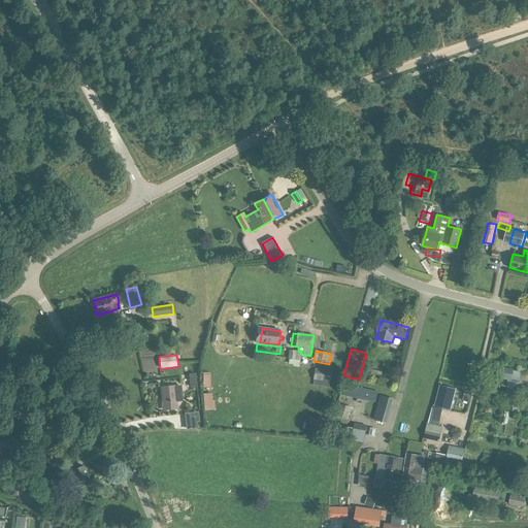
[(522,371),(514,370),(500,367),(498,378),(504,380),(508,381),(506,387),(506,389),(518,391),(522,371)]
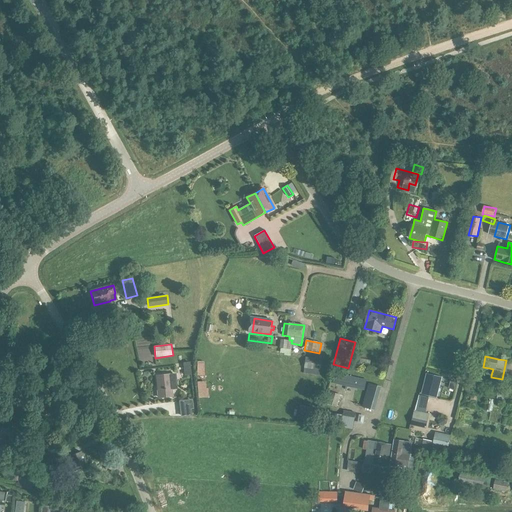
[(321,359),(307,357),(305,357),(303,370),(319,373),(321,359)]
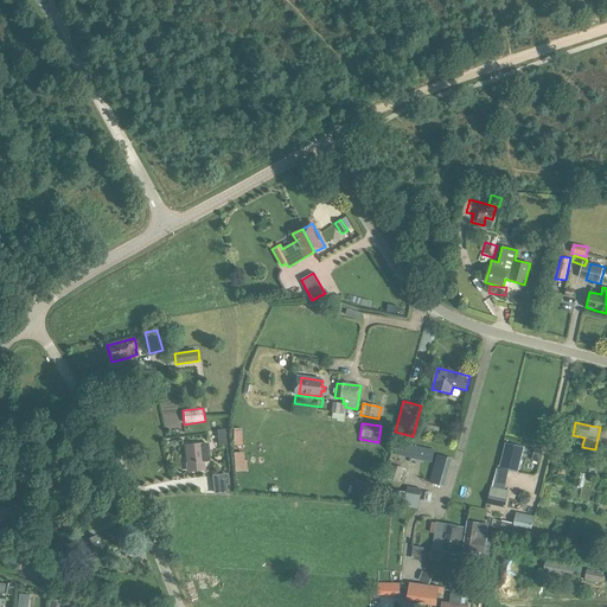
[(563,453),(573,455),(575,445),(564,441),(563,453)]
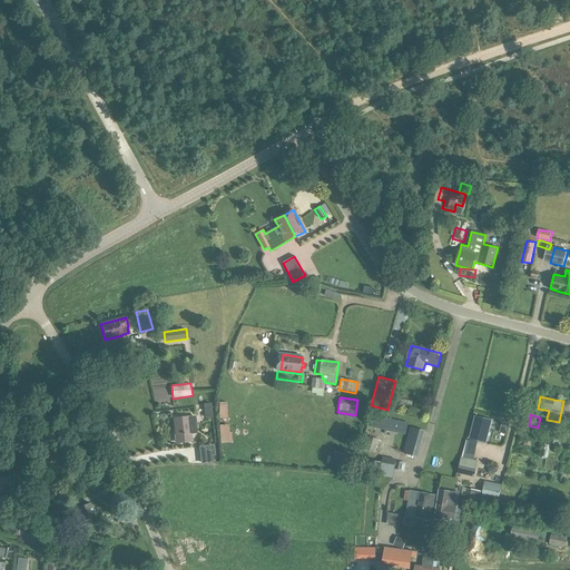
[(177,442),(192,441),(189,416),(175,418),(177,442)]
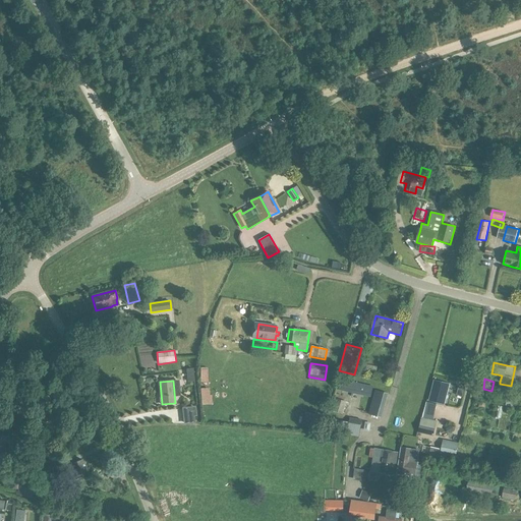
[(347,381),(344,391),(372,398),(375,388),(347,381)]
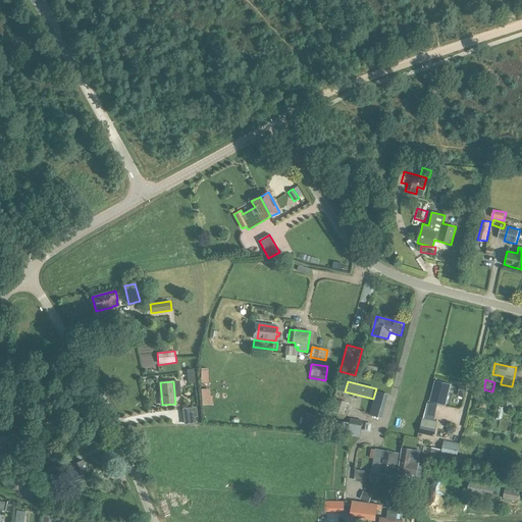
[(435,382),(429,402),(445,406),(450,386),(435,382)]
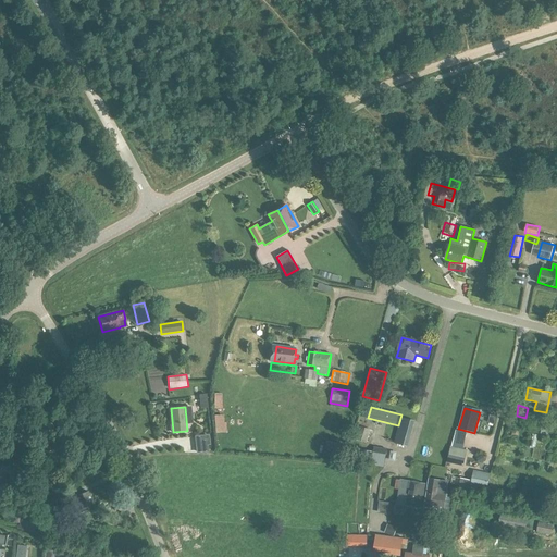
[(411,430),(398,425),(394,443),(407,446),(411,430)]
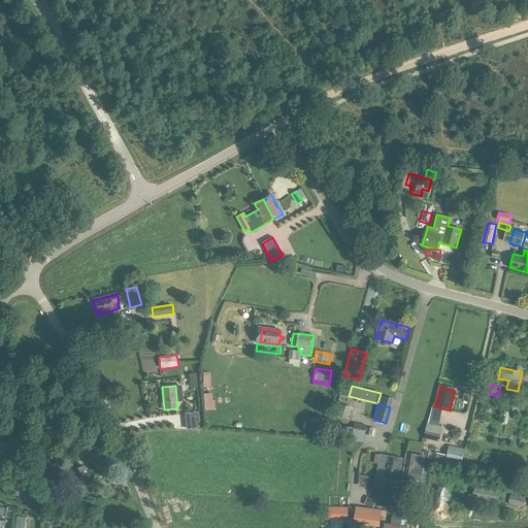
[(340,404),(337,417),(347,420),(351,407),(340,404)]
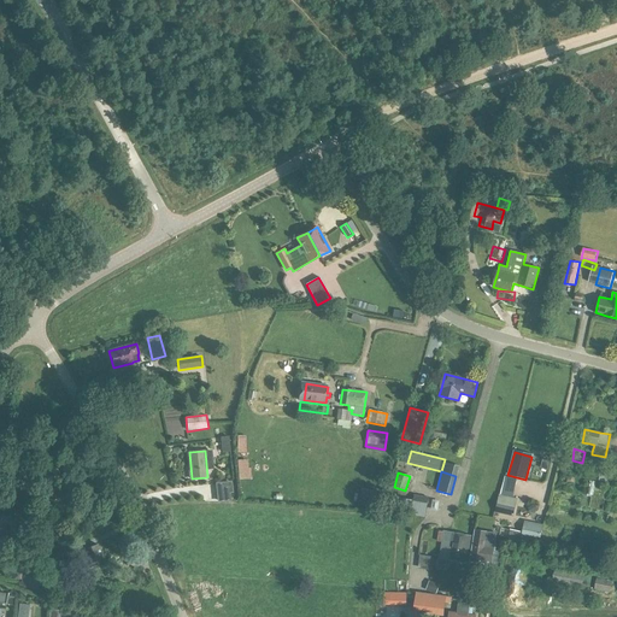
[(233,481),(217,482),(218,494),(234,492),(233,481)]
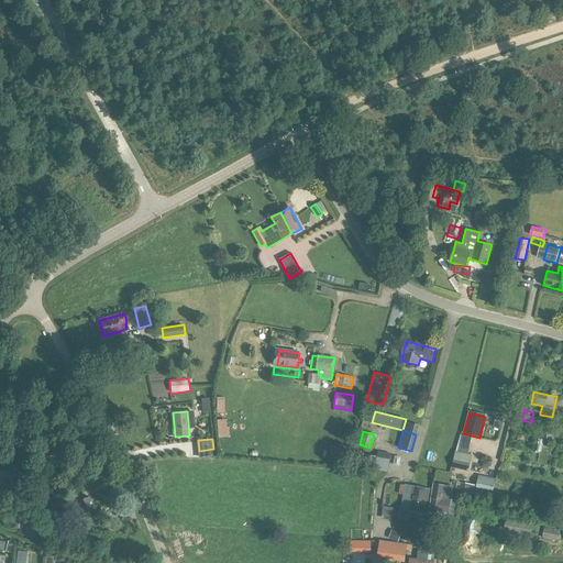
[(32,454),(48,453),(47,444),(32,445),(32,454)]
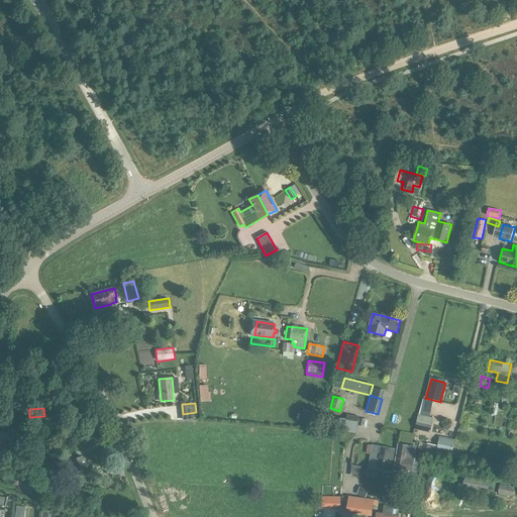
[(357,426),(359,417),(346,414),(344,424),(357,426)]
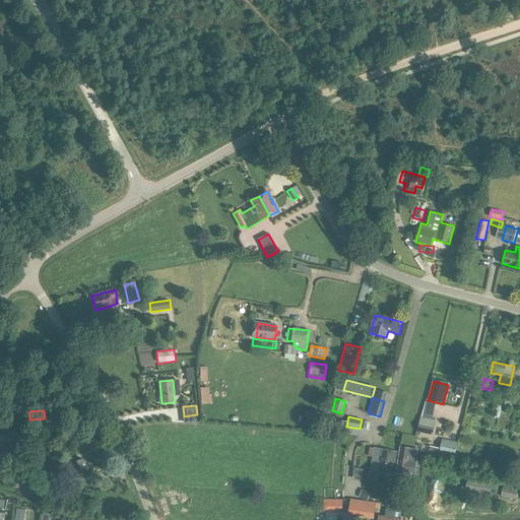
[(135,430),(140,427),(137,419),(132,423),(135,430)]
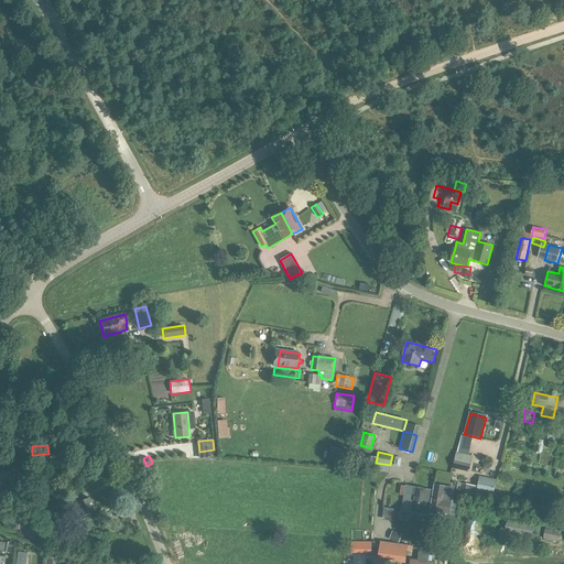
[(472,462),(456,458),(455,457),(453,467),(469,472),(472,462)]
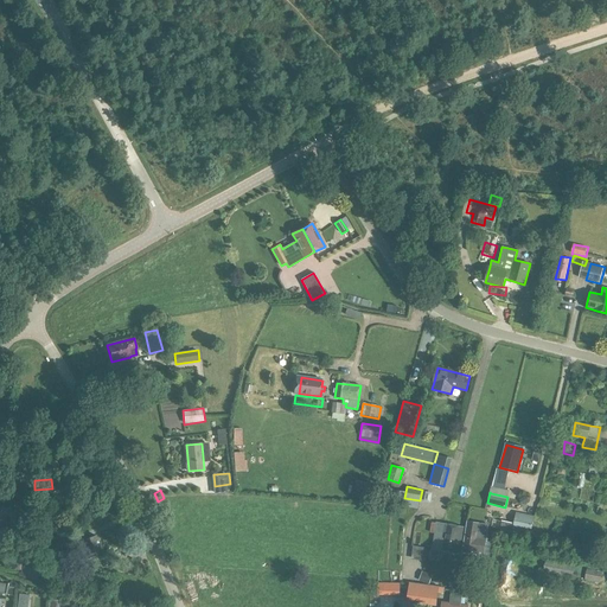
[(59,498),(59,506),(71,506),(71,497),(59,498)]
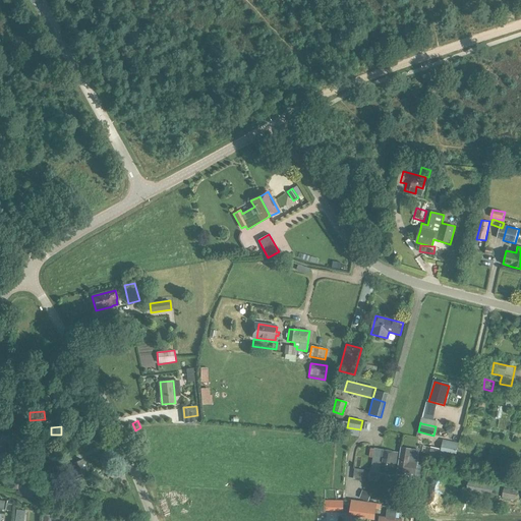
[(441,450),(440,456),(456,459),(459,444),(443,440),(441,450)]
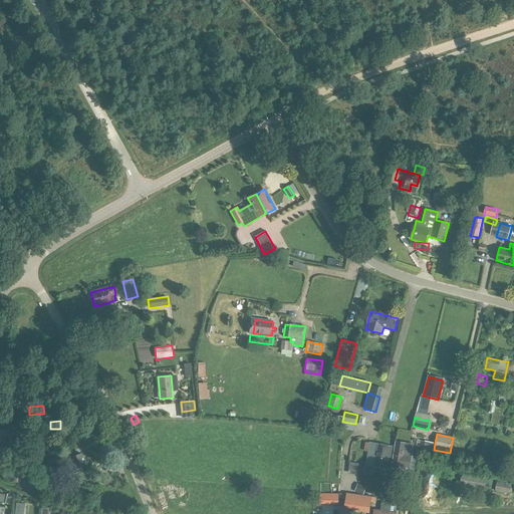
[(393,468),(409,470),(411,457),(404,456),(406,444),(396,442),(393,468)]
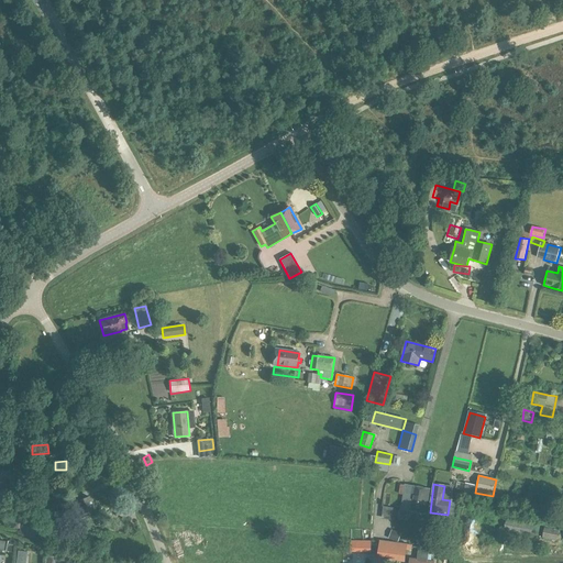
[(466,484),(464,490),(475,493),(476,486),(466,484)]
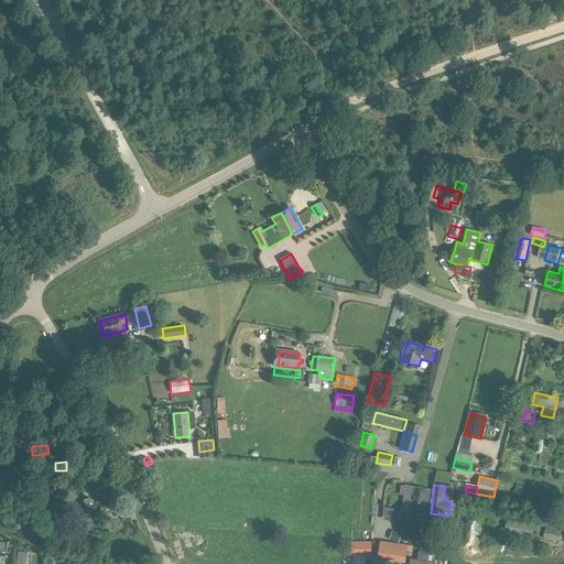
[(432,490),(430,490),(405,487),(405,492),(403,492),(402,496),(404,496),(401,520),(408,521),(409,512),(429,514),(432,490)]
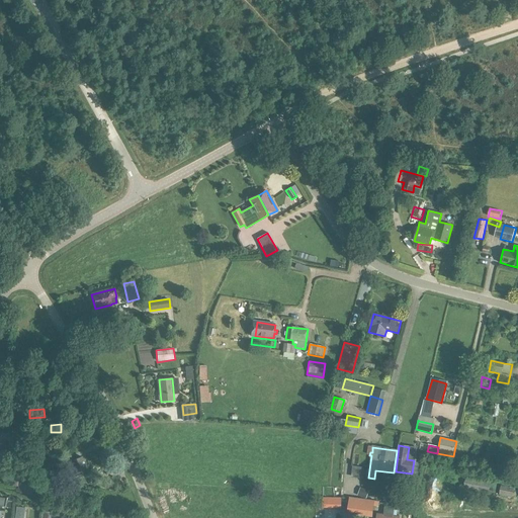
[(52,493),(53,475),(45,475),(44,492),(52,493)]
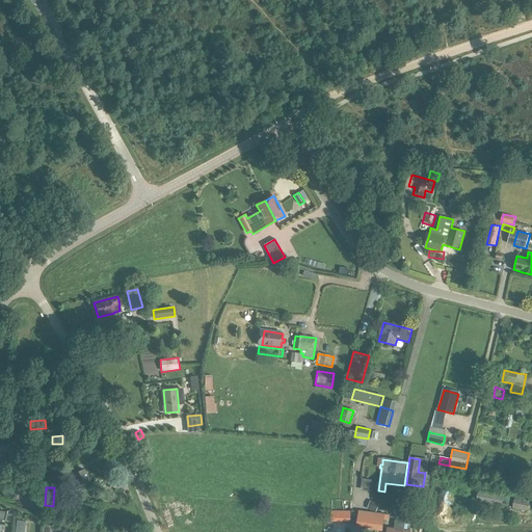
[(17,491),(10,498),(12,500),(19,500),(19,494),(17,491)]
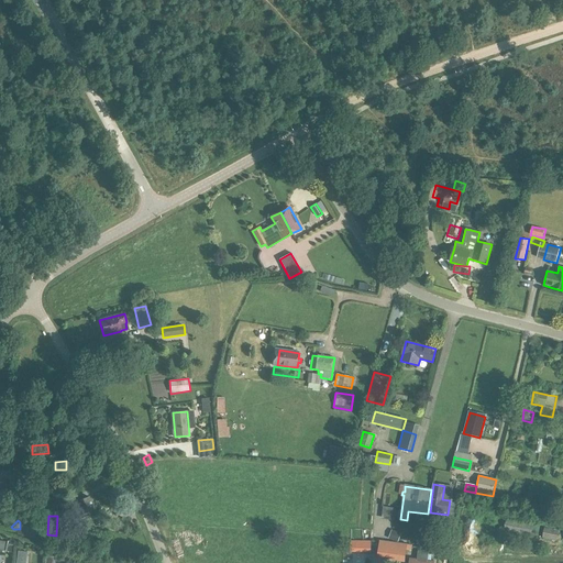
[(365,541),(351,541),(351,553),(365,553),(365,541)]
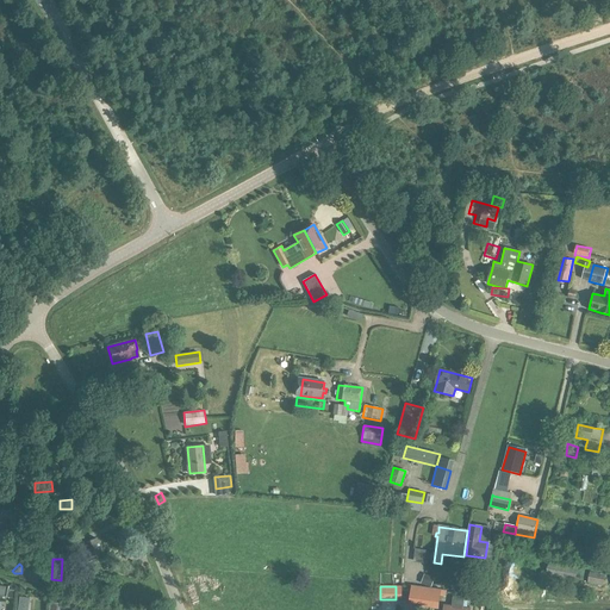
[(444,605),(443,609),(470,609),(471,609),(464,608),(465,598),(453,597),(452,607),(444,605)]
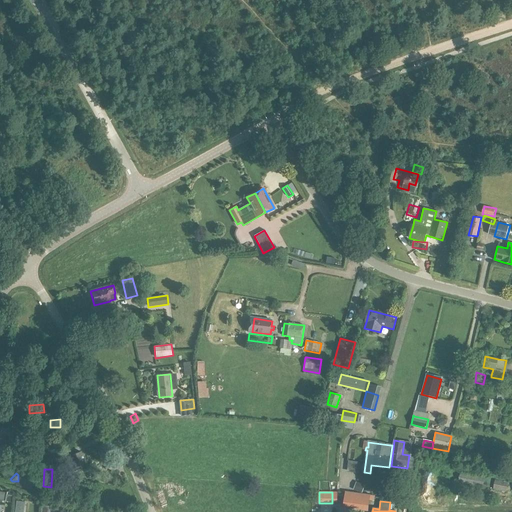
[(14,511),(22,511),(24,502),(16,502),(14,511)]
